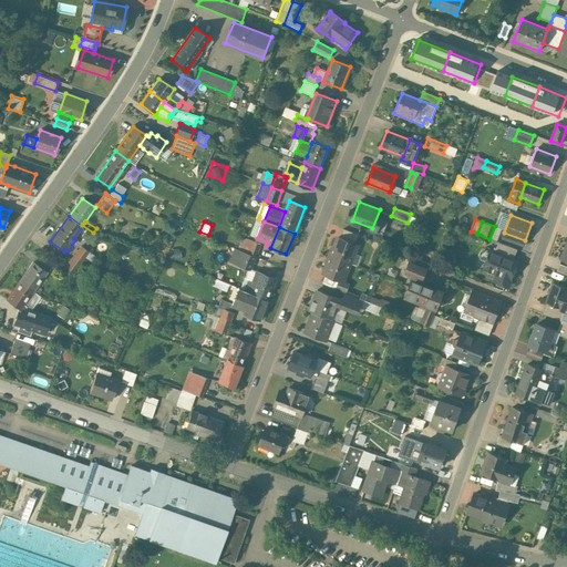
[(358,235),(343,228),(339,238),(354,244),(358,235)]
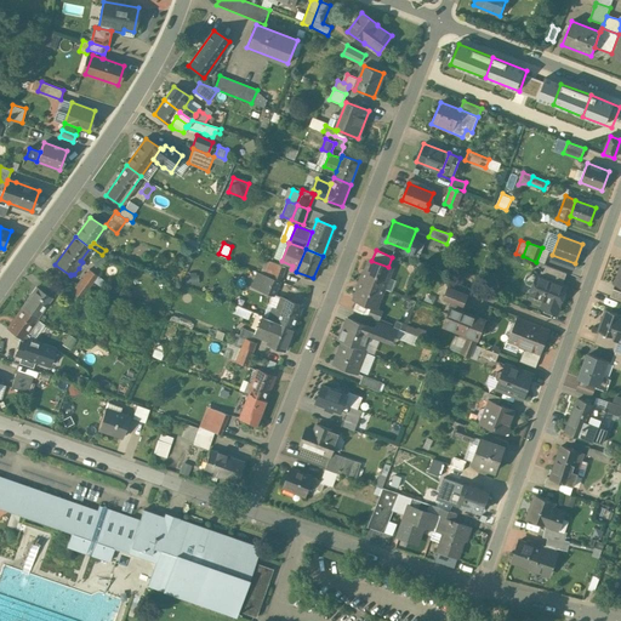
[(575,263),(552,255),(551,260),(574,268),(575,263)]
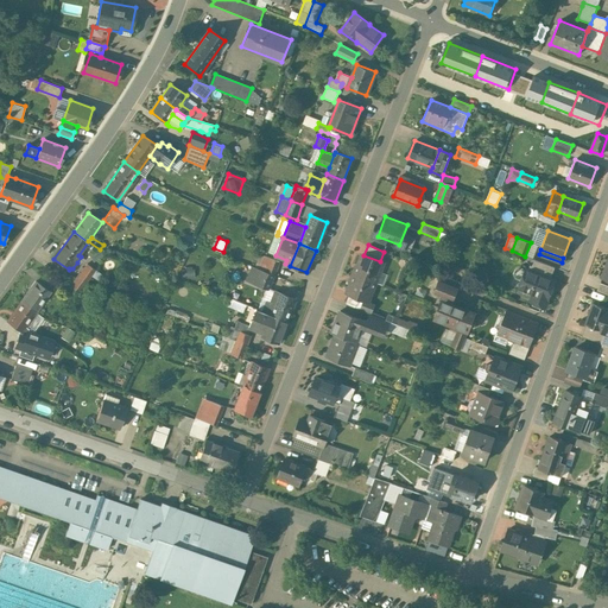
[(103,257),(100,251),(90,257),(94,261),(103,257)]
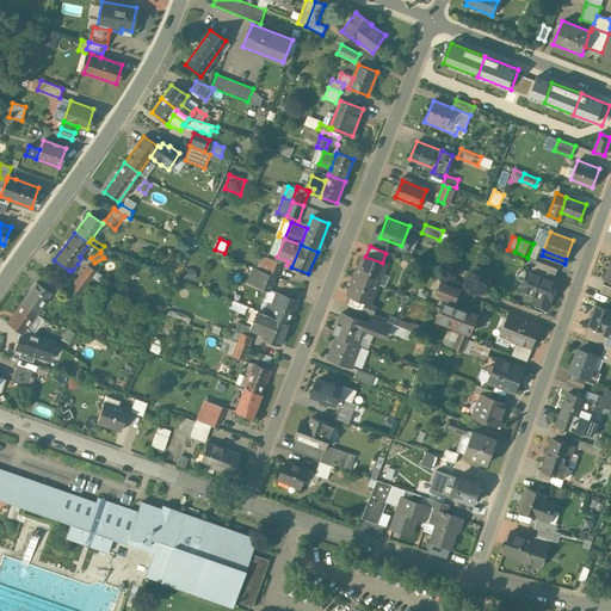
[(365,257),(364,255),(356,275),(377,283),(384,264),(382,263),(365,257)]
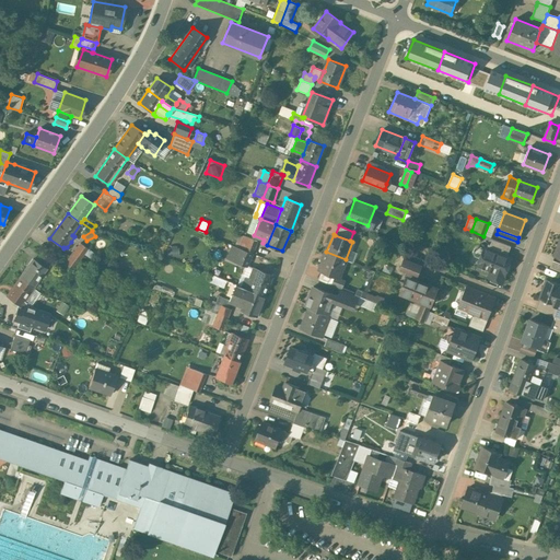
[(251,238),(244,235),(240,248),(246,251),(251,238)]
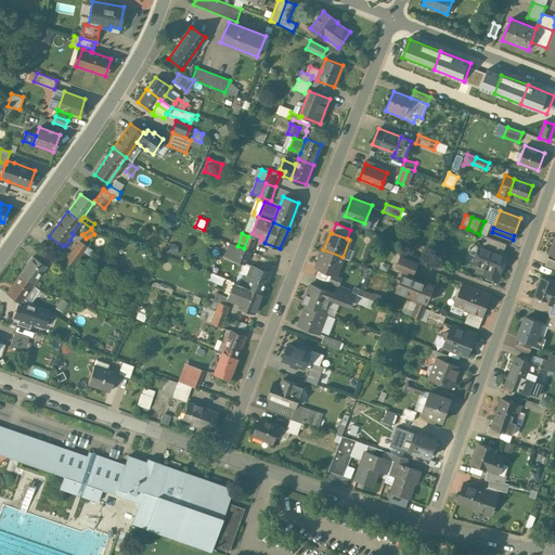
[(255,239),(248,236),(244,248),(250,250),(255,239)]
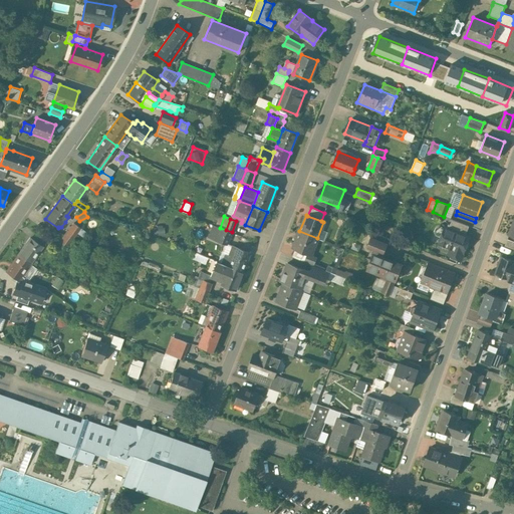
[(469,226),(452,220),(450,225),(448,225),(447,228),(465,235),(469,226)]
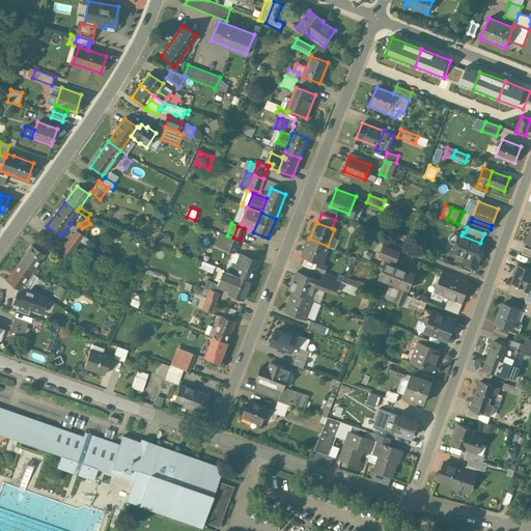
[(76,230),(66,244),(75,248),(83,236),(76,230)]
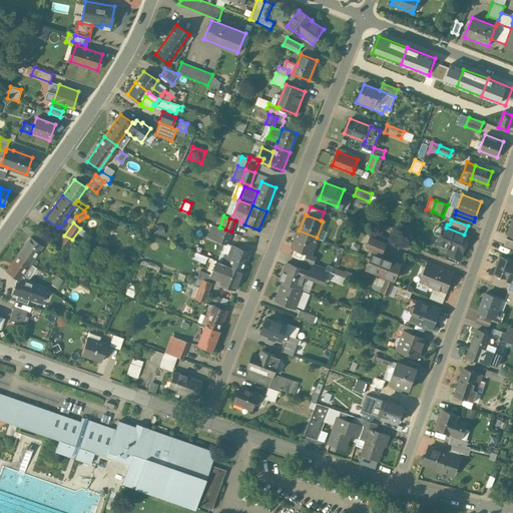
[(219,227),(213,225),(209,237),(226,244),(231,232),(231,231),(225,229),(219,227)]
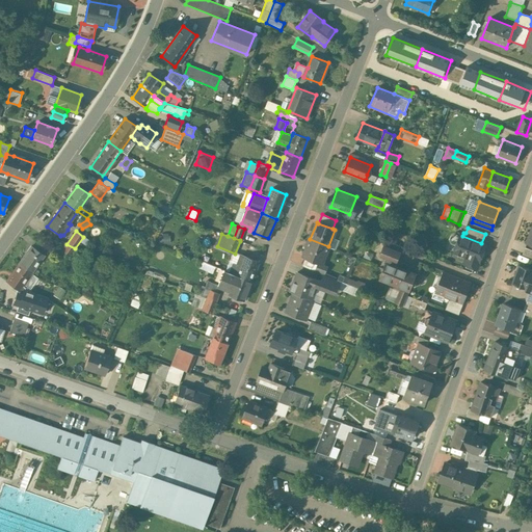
[(455,235),(452,236),(451,239),(452,242),(456,244),(459,236),(455,235)]
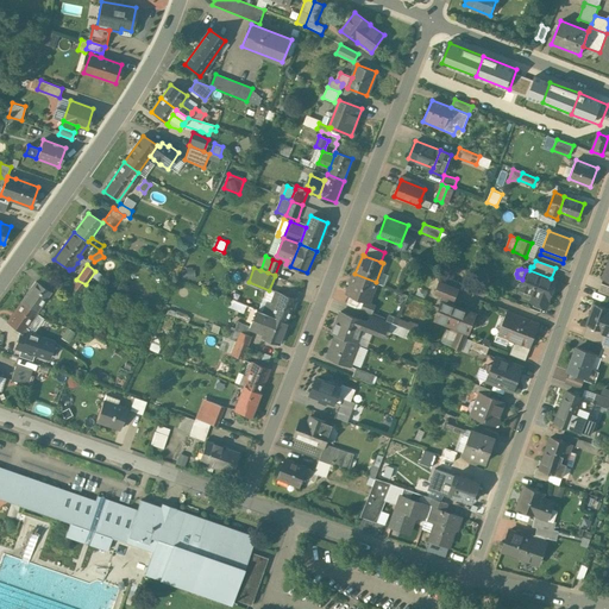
[(529,270),(527,269),(526,270),(522,280),(519,288),(534,294),(531,301),(545,307),(556,281),(551,278),(529,270)]
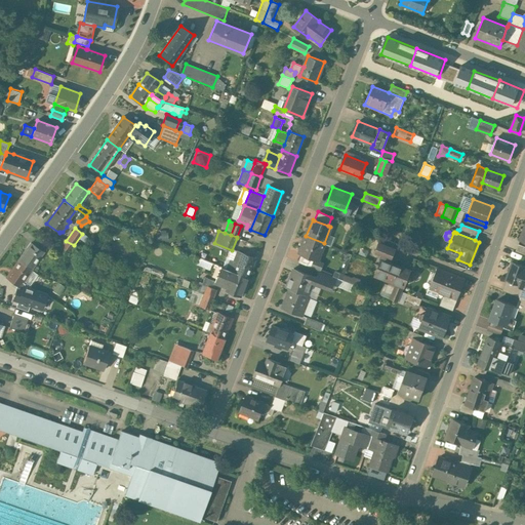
[(82,234),(74,245),(81,247),(86,242),(84,241),(87,237),(82,233),(82,234)]
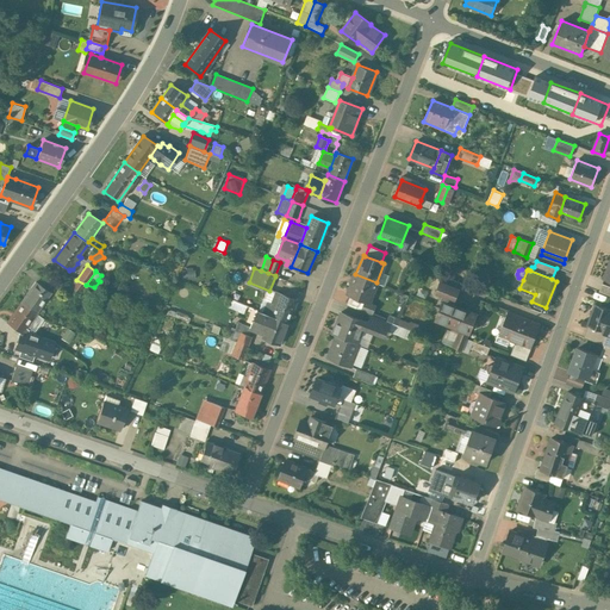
[(377,282),(355,274),(348,293),(350,294),(365,300),(369,302),(377,282)]
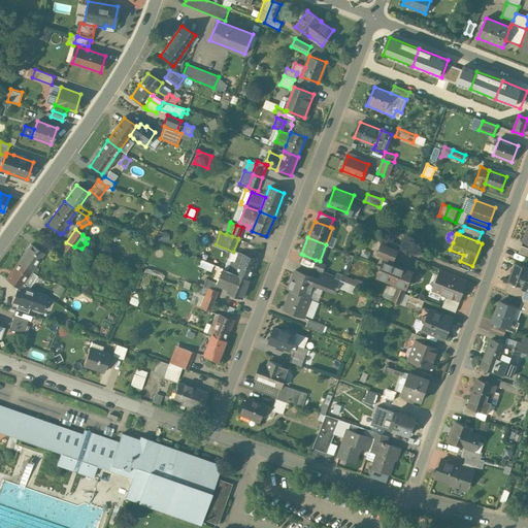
[(399,244),(384,238),(382,244),(397,251),(399,244)]
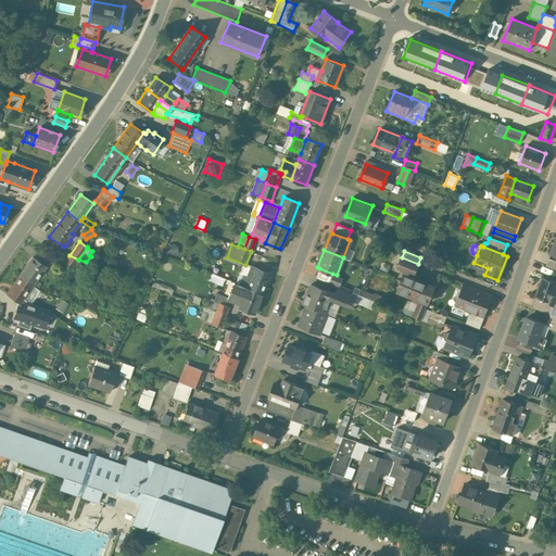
[(70,255),(62,265),(70,270),(74,266),(78,260),(70,255)]
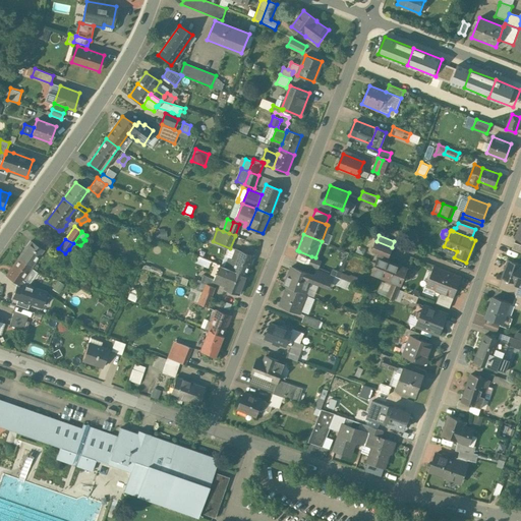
[(392,247),(377,241),(372,249),(389,255),(392,247)]
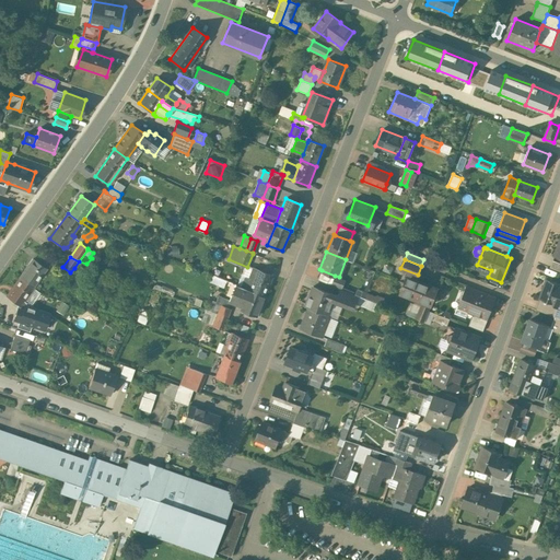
[(46,269),(33,260),(20,278),(33,288),(46,269)]
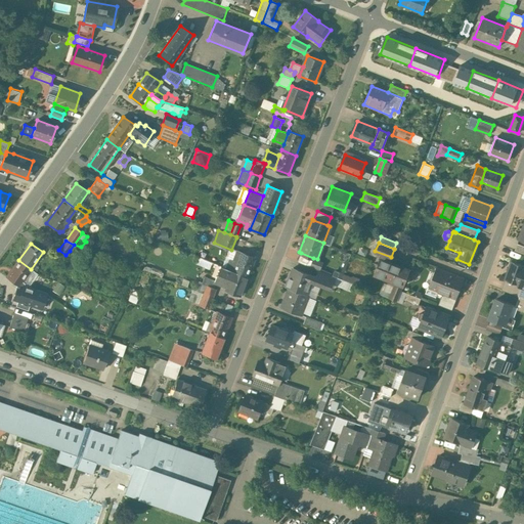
[(523,246),(517,244),(514,251),(523,254),(523,246)]
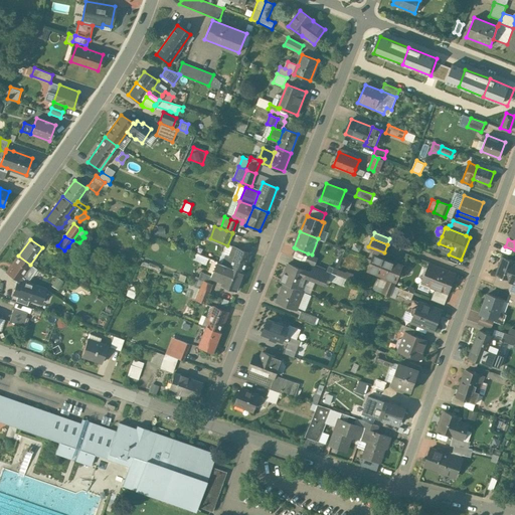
[(79,242),(72,240),(68,246),(74,251),(79,242)]
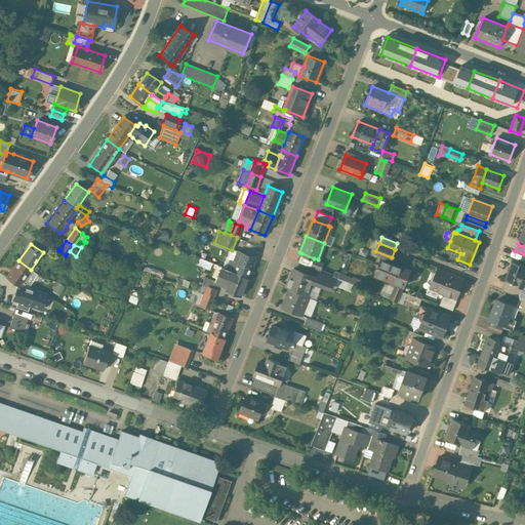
[(256,258),(238,251),(234,261),(231,259),(227,269),(248,277),(256,258)]
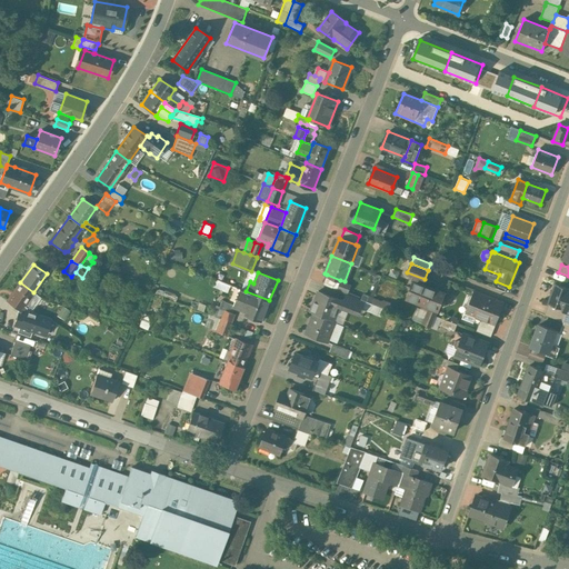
[(340,280),(327,275),(322,285),(337,290),(340,280)]
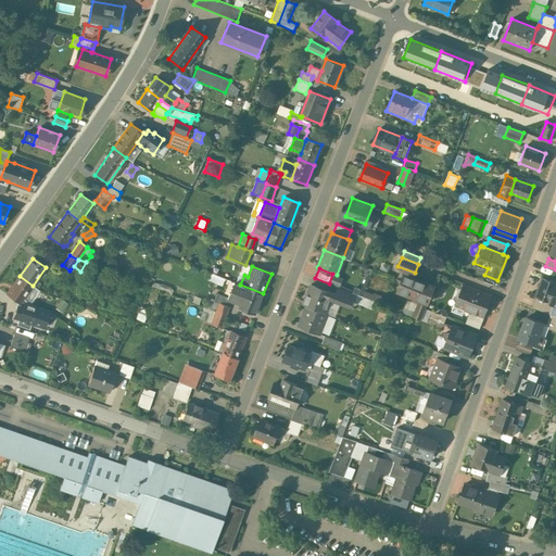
[(226,278),(211,273),(209,279),(223,285),(226,278)]
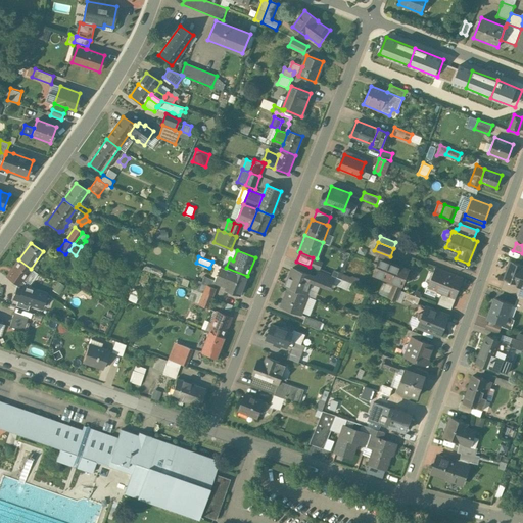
[(390,263),(380,258),(374,273),(384,277),(390,263)]
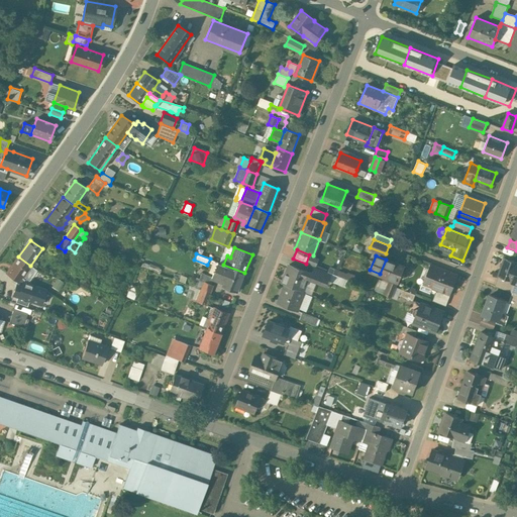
[(18,256),(6,274),(18,283),(30,266),(18,256)]
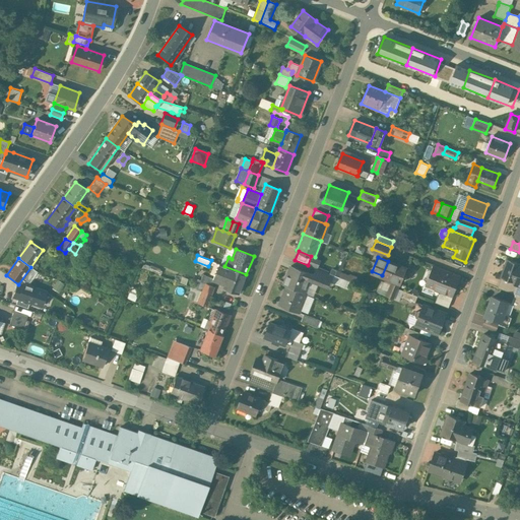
[(519,263),(507,259),(500,277),(502,277),(515,282),(519,268),(519,263)]
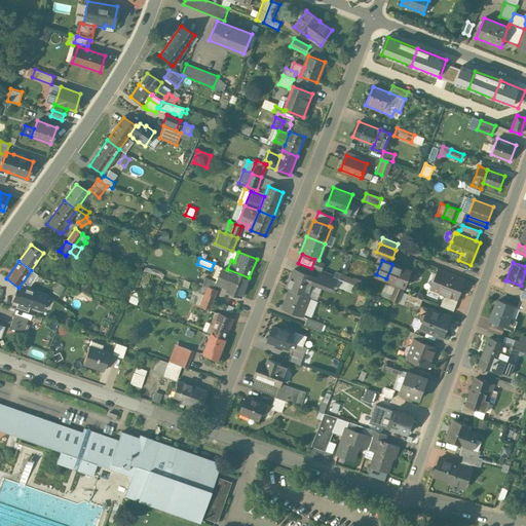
[(410,270),(392,264),(386,278),(398,284),(404,286),(410,270)]
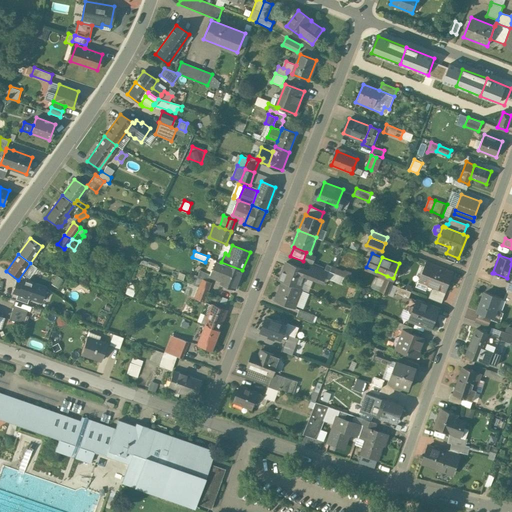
[(221,262),(219,261),(214,276),(222,279),(221,283),(235,289),(242,270),(221,262)]
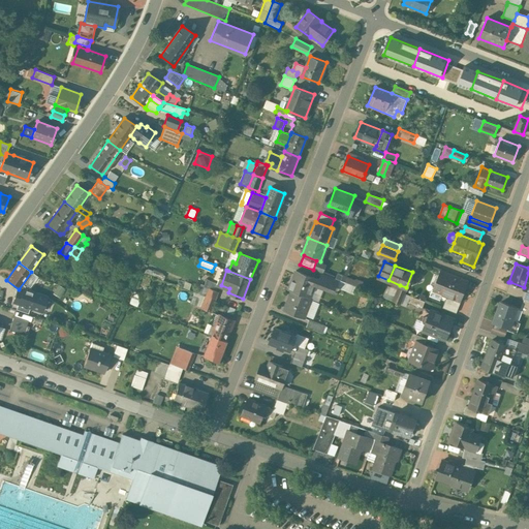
[(317,279),(296,271),(288,289),(292,291),(309,298),(317,279)]
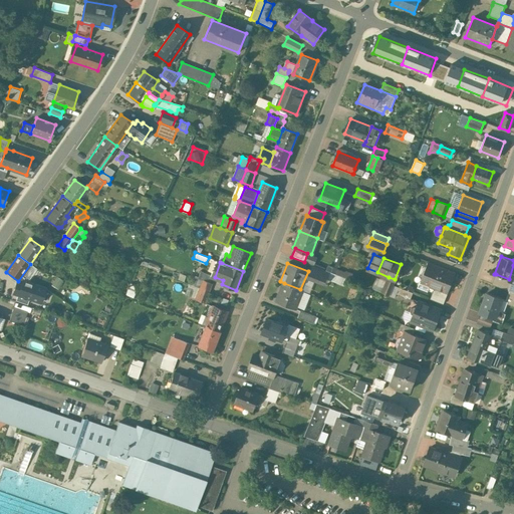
[(329,271),(313,265),(310,272),(326,279),(329,271)]
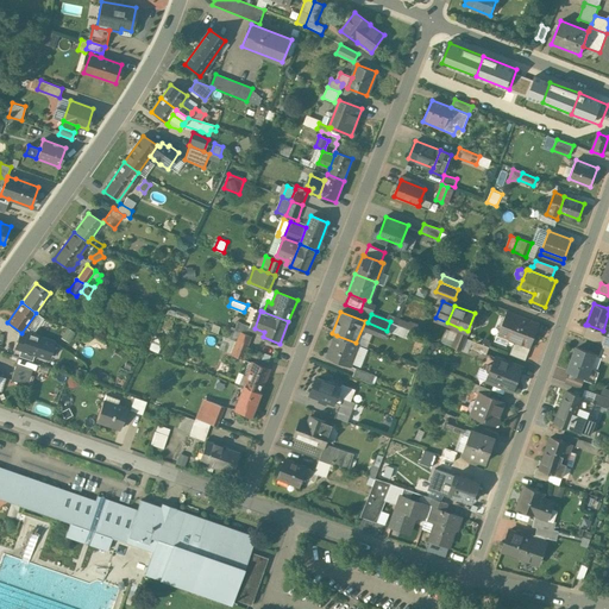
[(538,324),(510,314),(502,336),(509,338),(529,346),(531,344),(538,324)]
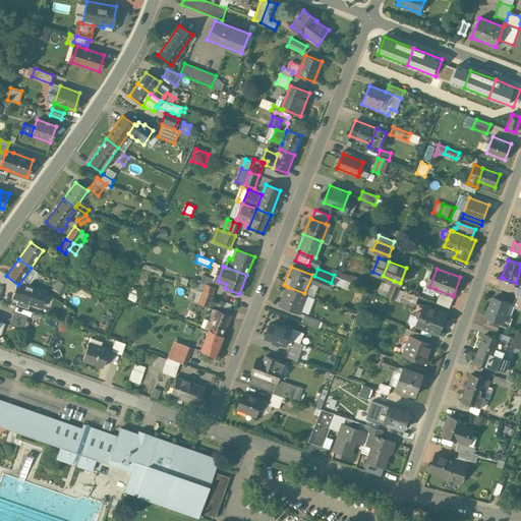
[(348,287),(352,274),(337,270),(334,283),(348,287)]
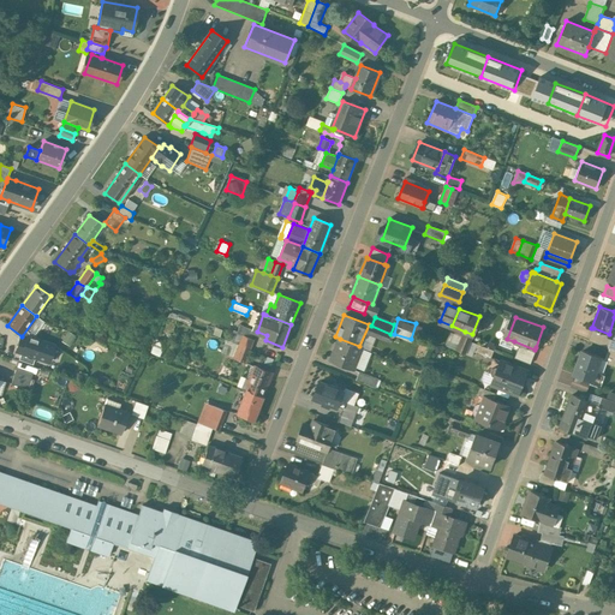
[(255,329),(239,323),(236,333),(242,335),(243,334),(251,338),(255,329)]
